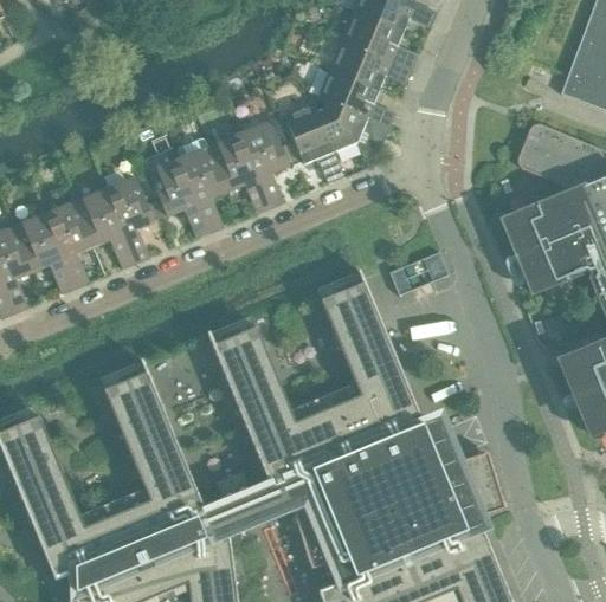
[(412,8),(414,2),(410,0),(358,0),(354,11),(403,32),(412,8)]
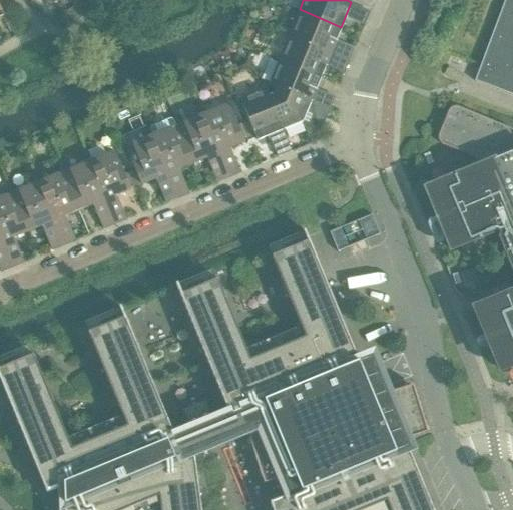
[(503,0),(480,64),(474,79),(512,93),(512,0),(503,0)]
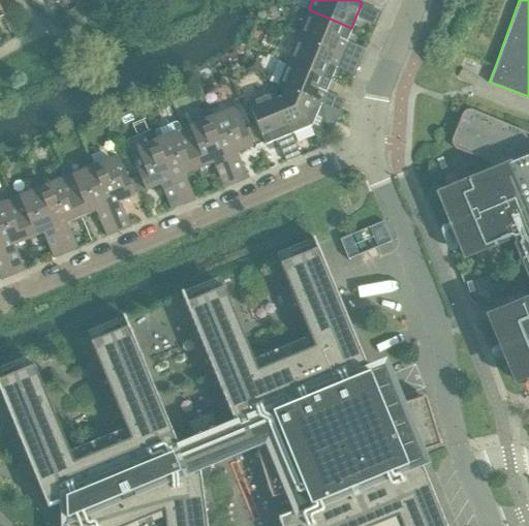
[(84,11),(78,3),(68,9),(75,19),(84,11)]
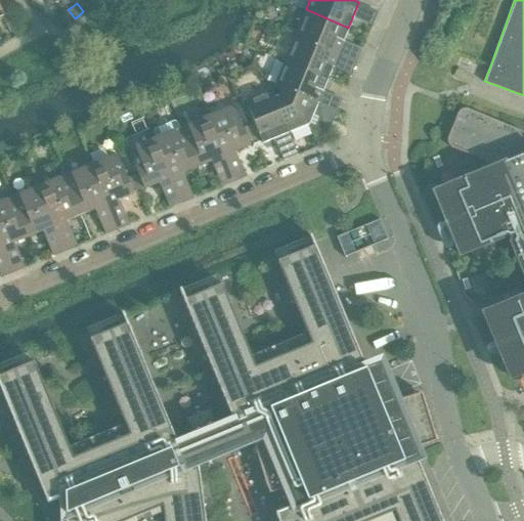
[(75,18),(68,9),(59,15),(66,25),(75,18)]
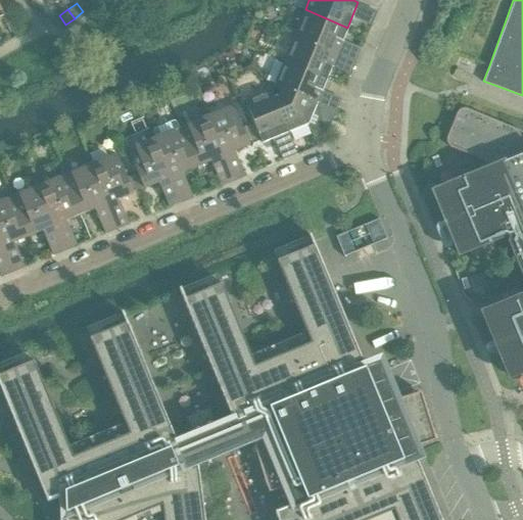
[(337,52),(347,28),(305,9),(294,35),(337,52)]
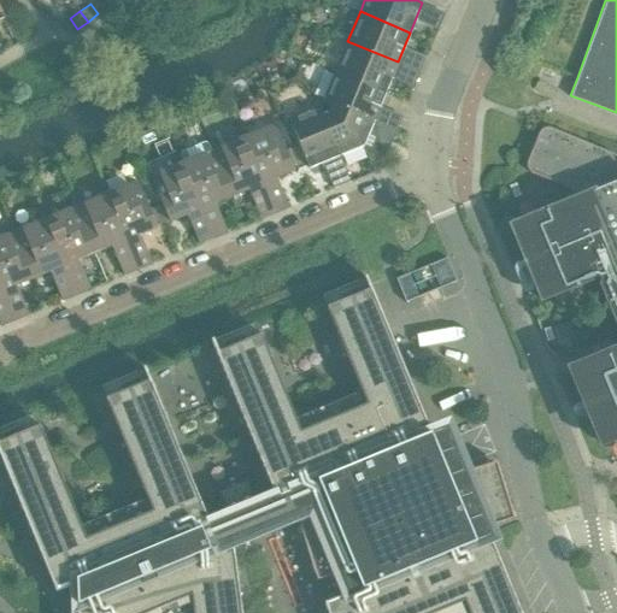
[(385,90),(398,62),(347,41),(335,70),(385,90)]
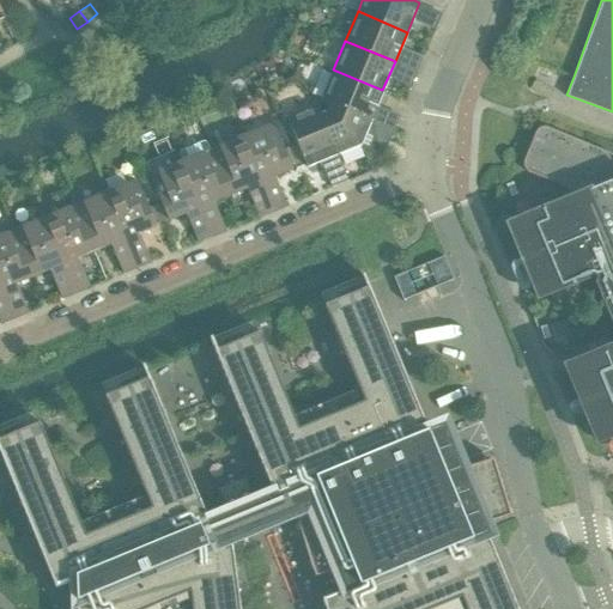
[(377,104),(382,90),(333,69),(321,99),(339,107),(370,120),(371,119),(372,114),(377,104)]
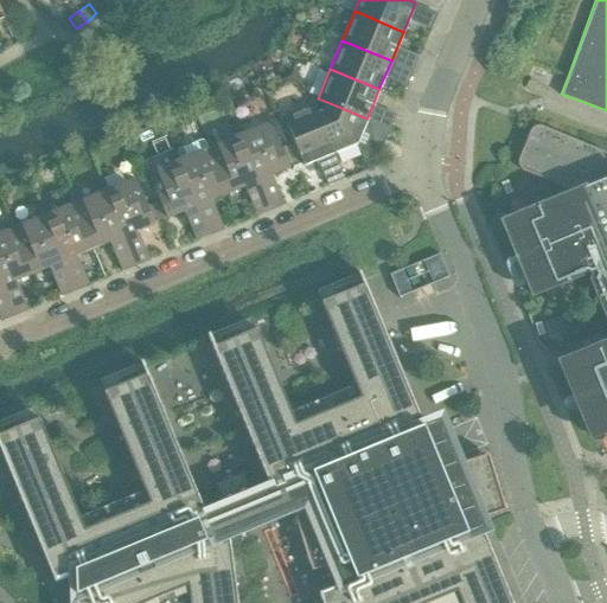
[(389,127),(368,117),(366,119),(336,106),(318,98),(317,101),(314,102),(321,120),(320,120),(333,152),(334,152),(357,141),(363,129),(384,139),(389,127)]
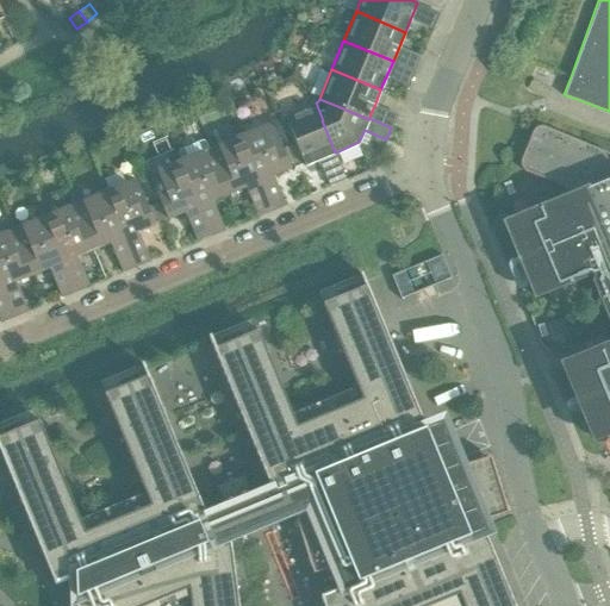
[(335,152),(322,120),(323,120),(316,102),(285,116),(305,164),(318,158),(329,183),(346,177),(336,152),(335,152)]
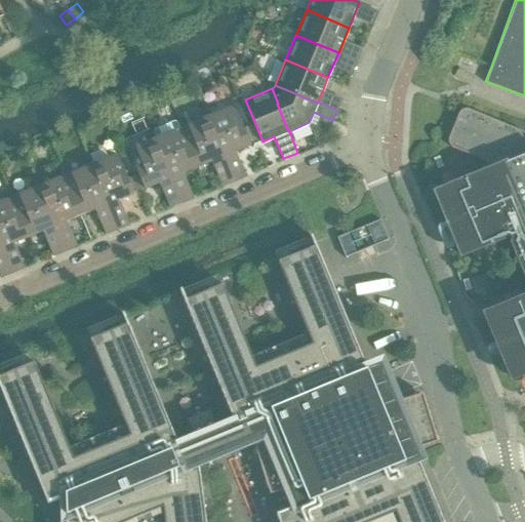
[(249,144),(234,105),(210,115),(206,105),(203,106),(233,179),(245,174),(236,153),(235,154),(233,150),(249,144)]
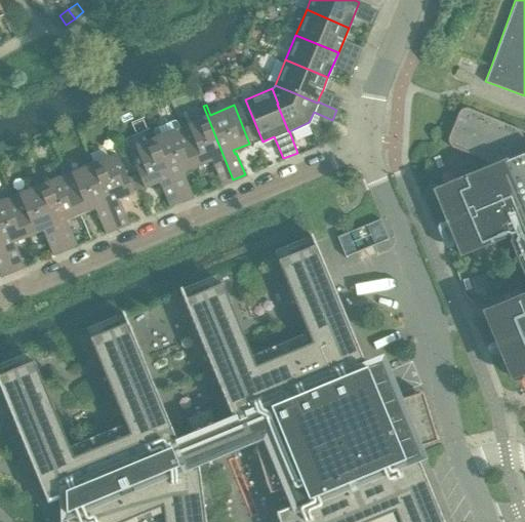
[(233,179),(203,106),(200,107),(204,117),(180,127),(197,165),(212,159),(214,162),(212,163),(220,184),(233,179)]
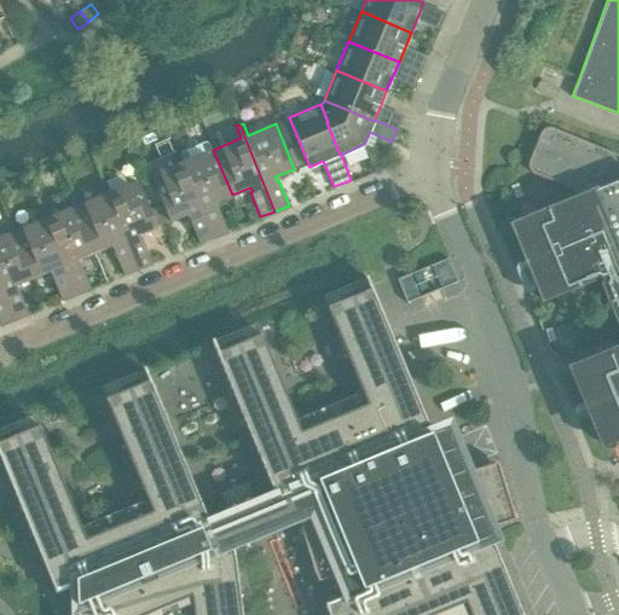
[(618,156),(618,154),(553,127),(550,126),(547,126),(543,127),(541,129),(539,133),(528,160),(527,162),(527,166),(528,168),(531,170),(534,173),(572,189),(576,198),(512,225),(543,300),(600,277),(618,324),(618,349),(572,369),(602,445),(618,436),(618,156)]
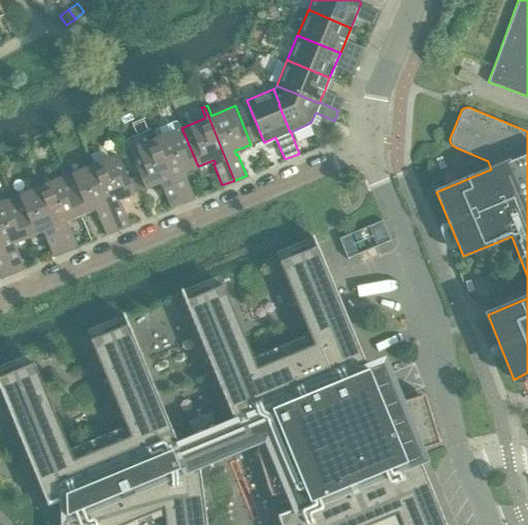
[(198,166),(182,128),(159,137),(155,127),(152,128),(182,202),(194,197),(185,175),(184,176),(182,172),(198,166)]
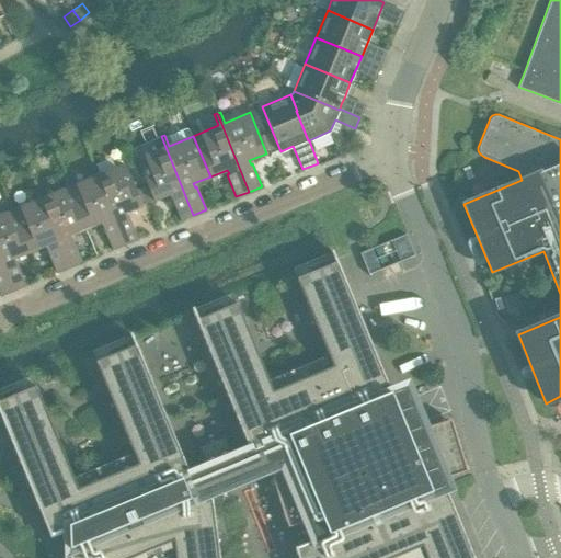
[(193,215),(161,136),(158,137),(162,148),(137,159),(153,200),(171,193),(173,196),(171,197),(181,219),(193,215)]
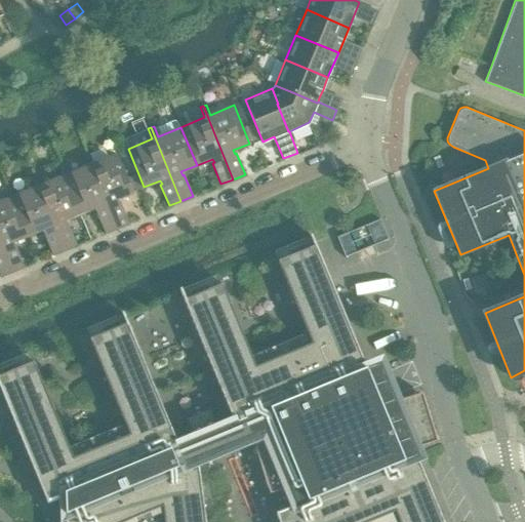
[(133,192),(117,153),(93,162),(89,152),(86,154),(117,228),(128,223),(120,201),(118,202),(116,198),(133,192)]
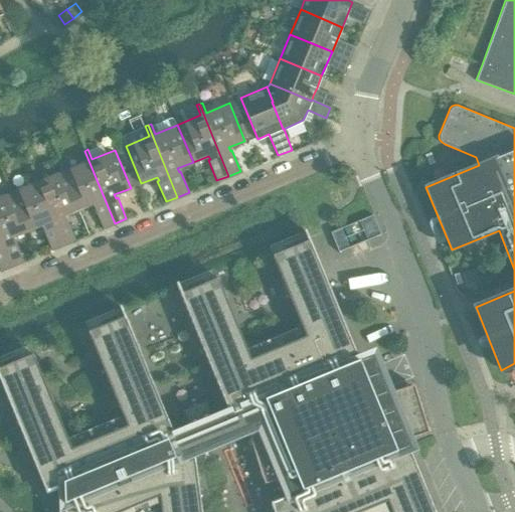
[(115,223),(84,151),(81,152),(86,162),(63,171),(78,209),(95,202),(96,206),(94,207),(103,227),(115,223)]
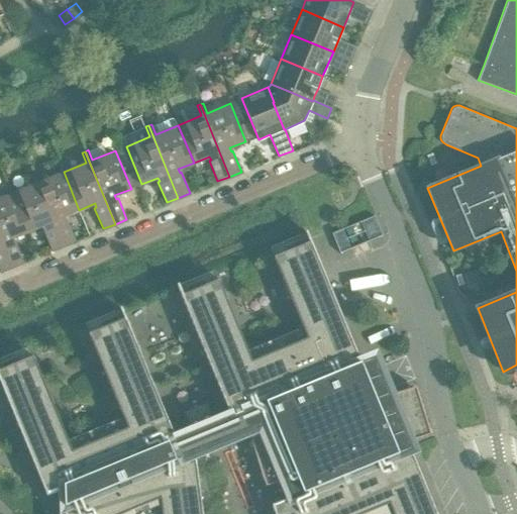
[(79,210),(64,172),(40,182),(38,176),(35,171),(33,173),(63,245),(75,240),(67,219),(65,220),(63,216),(79,210)]
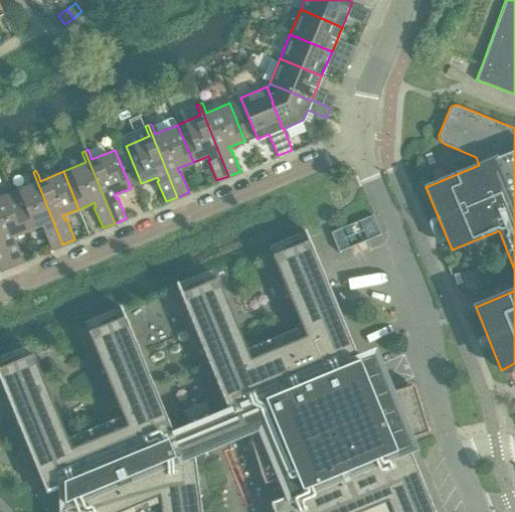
[(62,244),(33,172),(30,173),(34,183),(11,192),(27,230),(42,223),(44,227),(42,228),(51,248),(62,244)]
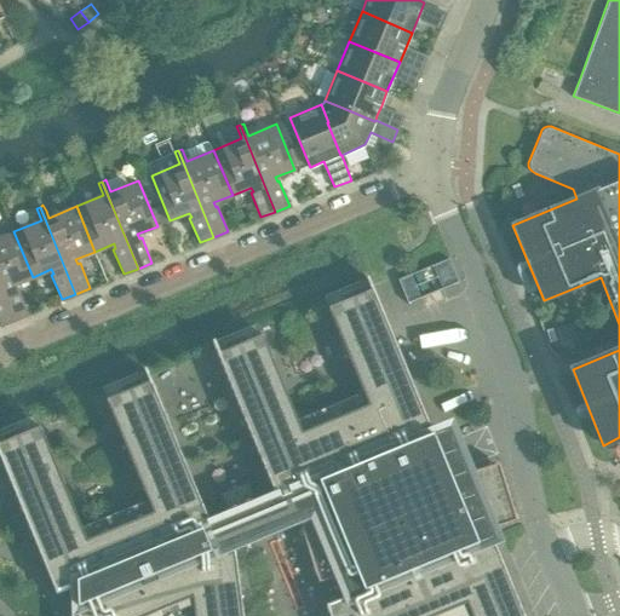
[(33,277),(13,231),(0,237),(0,285),(13,320),(28,314),(18,288),(16,289),(13,285),(33,277)]
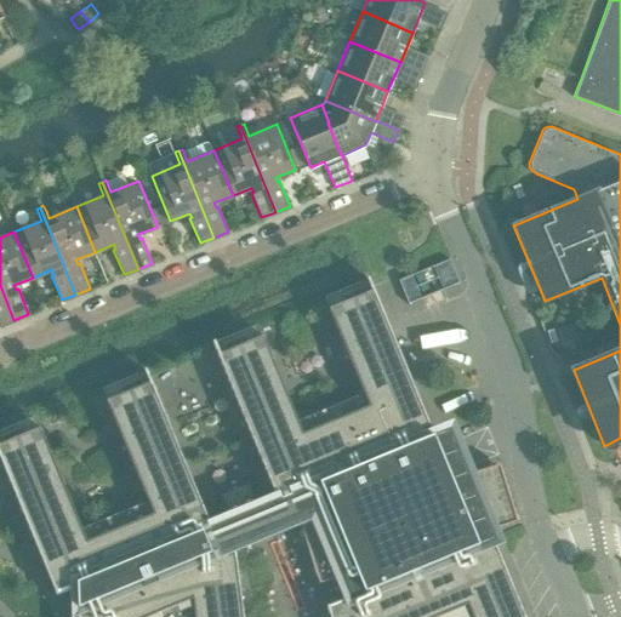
[(81,527),(34,413),(0,427),(0,457),(56,593),(78,584),(79,604),(78,605),(77,616),(144,616),(192,598),(193,616),(243,616),(234,543),(314,510),(349,595),(326,605),(330,616),(524,616),(491,536),(457,550),(453,540),(468,535),(467,533),(467,535),(450,480),(450,479),(429,485),(425,470),(434,467),(427,447),(416,452),(414,445),(434,436),(368,276),(323,295),(363,392),(297,418),(257,321),(212,341),(277,498),(258,507),(248,483),(220,493),(228,518),(212,525),(146,367),(101,387),(147,500),(81,527)]
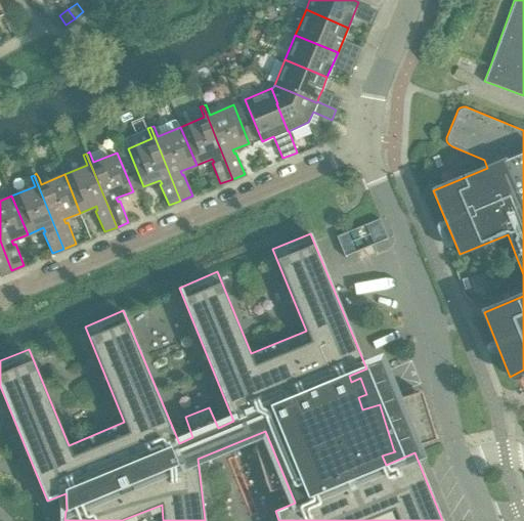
[(0,274),(11,270),(0,241),(0,274)]
